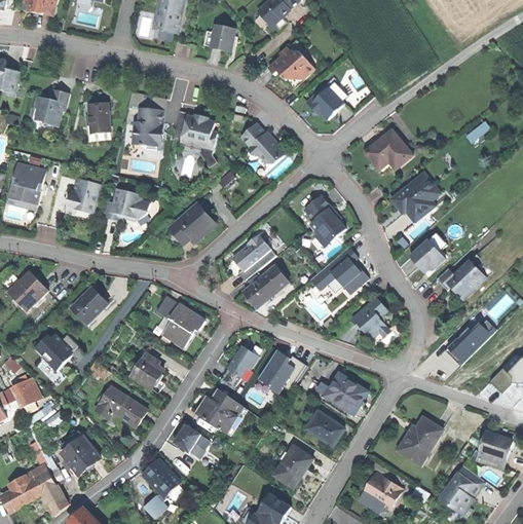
[(23,8),(31,10),(33,0),(25,0),(23,8)]
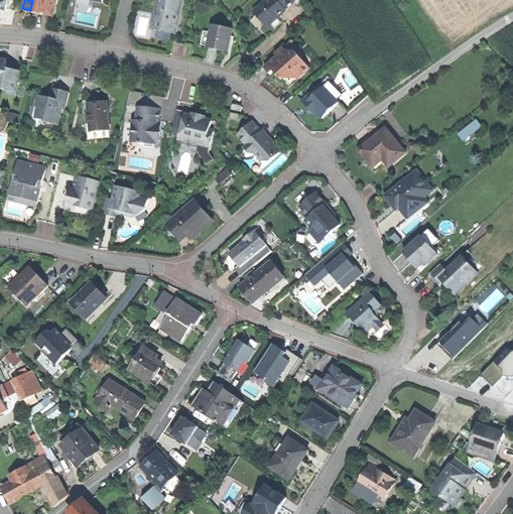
[(36,11),(43,13),(45,3),(55,5),(56,0),(32,0),(30,10),(36,11)]
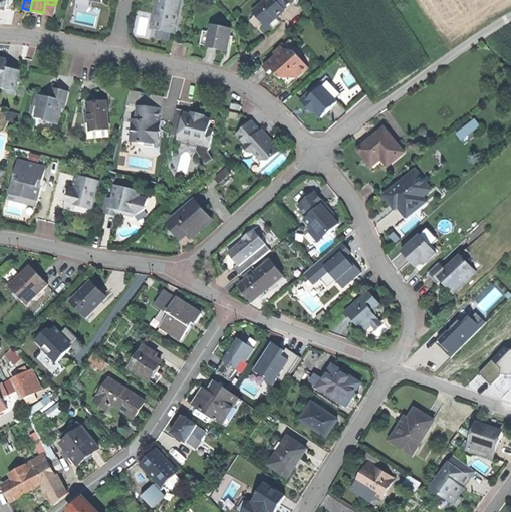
[(156,0),(150,26),(161,29),(174,31),(180,0),(156,0)]
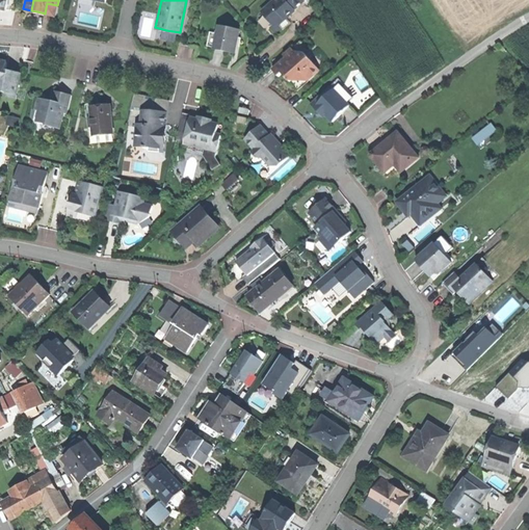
[(271,0),(261,9),(267,17),(272,22),(269,25),(273,30),(281,25),(276,21),(300,0),(271,0)]
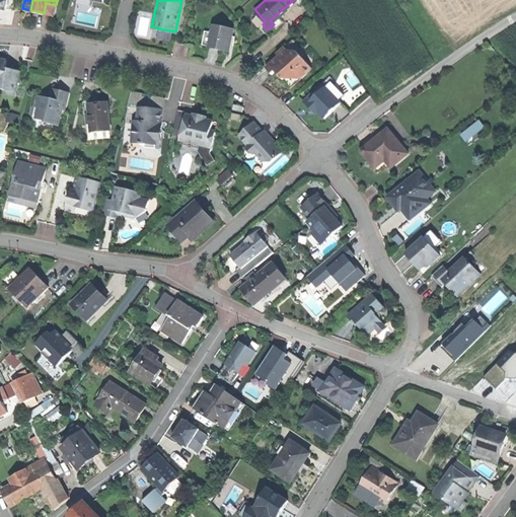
[(44,13),(54,14),(56,5),(46,3),(44,13)]
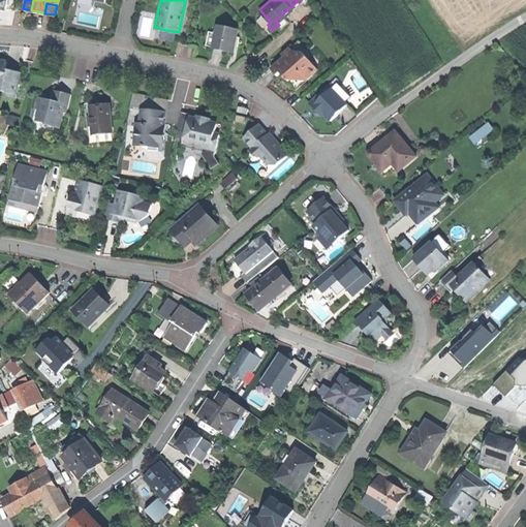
[(221,49),(233,51),(237,28),(217,24),(215,32),(213,45),(213,47),(221,49)]
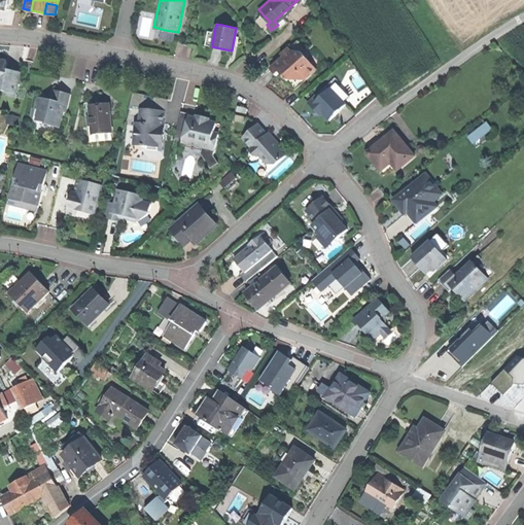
[(204,43),(212,45),(214,32),(207,30),(204,43)]
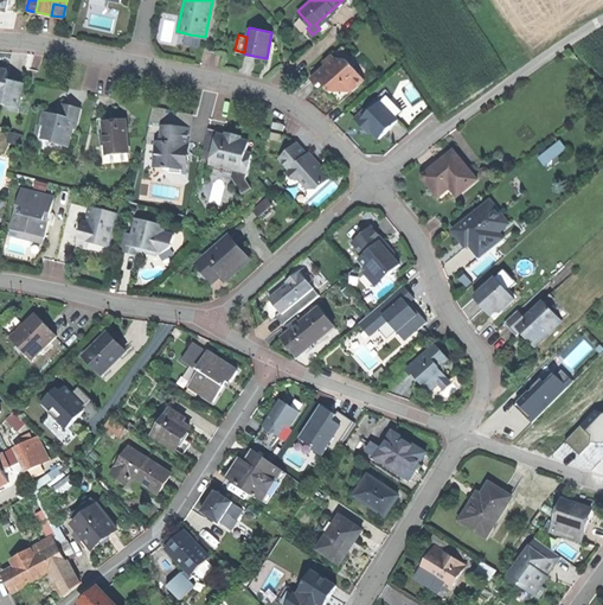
[(322,61),(325,64),(326,65),(335,57),(332,53),(322,61)]
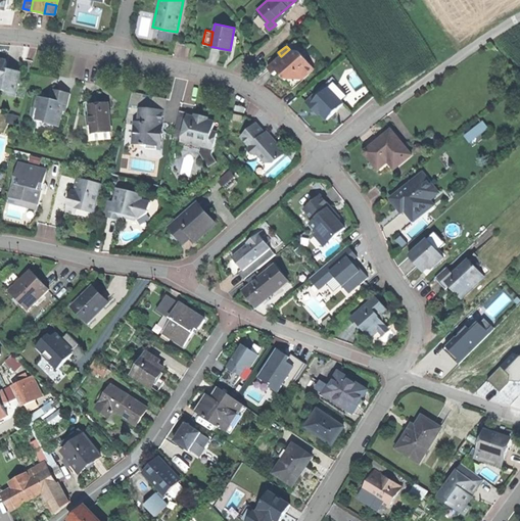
[(280,55),(268,65),(273,73),(277,69),(281,75),(285,79),(295,72),(301,79),(314,67),(299,50),(294,54),(289,49),(281,56),(280,55)]
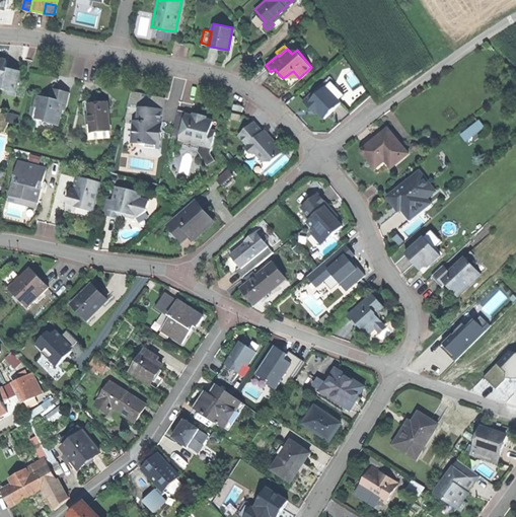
[(0,87),(5,88),(4,92),(14,94),(18,73),(13,72),(14,68),(3,66),(5,58),(0,57),(0,87)]
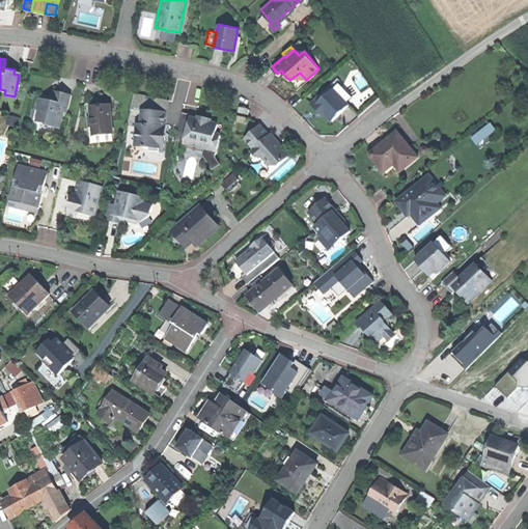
[(297,87),(306,80),(300,73),(289,80),(297,87)]
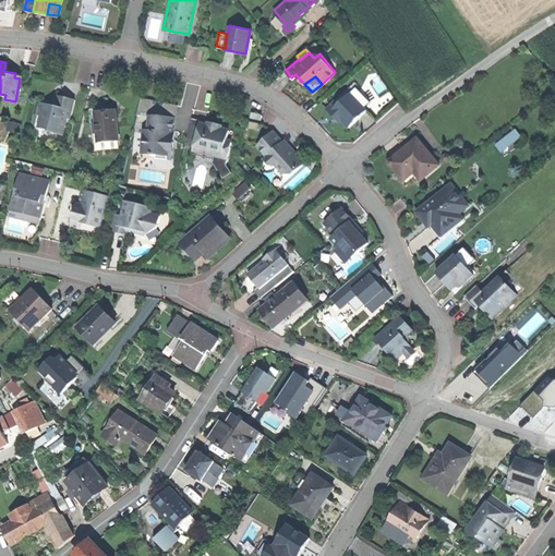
[(336,98),(326,107),(335,117),(337,115),(341,119),(348,125),(365,109),(350,92),(339,101),(336,98)]
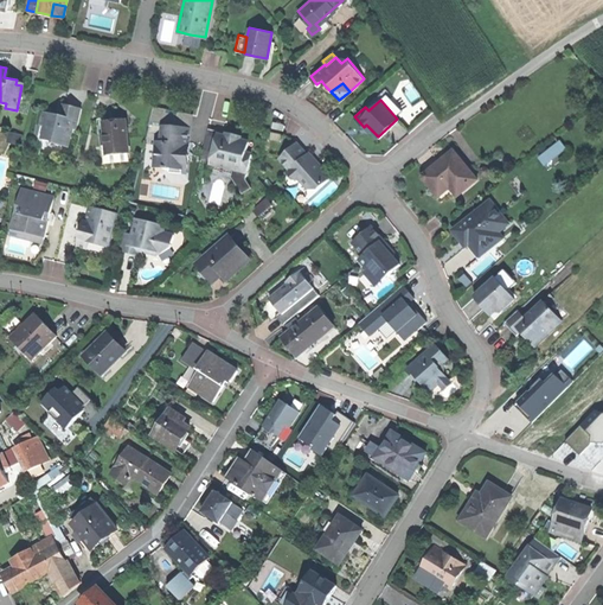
[(71,104),(62,102),(59,113),(42,109),(39,122),(44,123),(40,137),(52,139),(52,141),(66,145),(71,127),(75,127),(79,106),(71,104)]
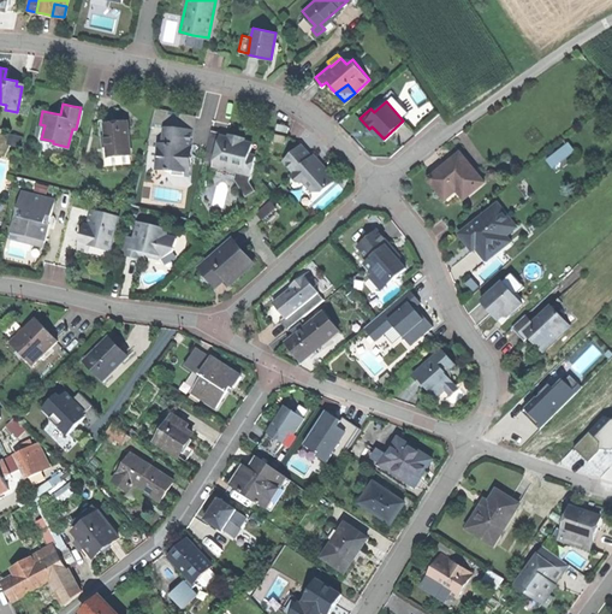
[(130,163),(129,153),(107,155),(106,145),(102,146),(102,134),(105,134),(104,120),(104,117),(97,117),(102,164),(130,163)]
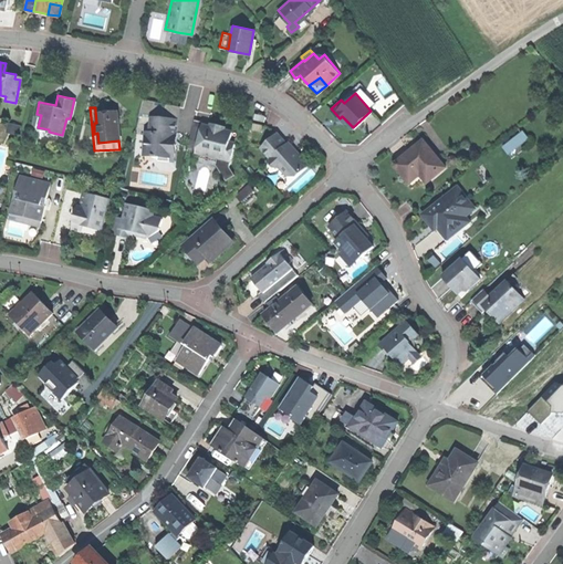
[(104,111),(95,111),(96,123),(94,123),(94,134),(97,133),(98,143),(118,141),(116,110),(104,111)]
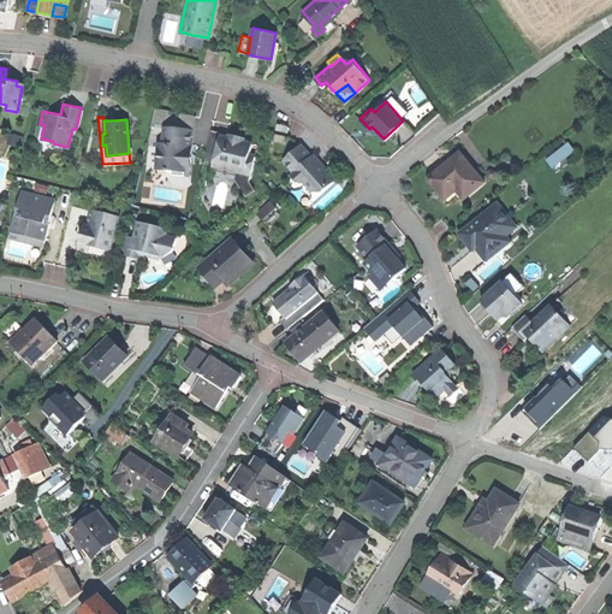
[(179,127),(164,127),(162,142),(156,142),(155,167),(166,167),(166,170),(171,170),(172,167),(174,166),(189,166),(190,155),(185,151),(185,145),(190,146),(191,128),(179,127)]
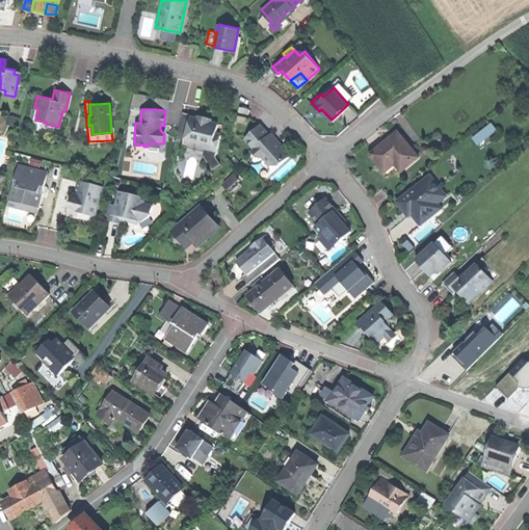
[(193,113),(181,110),(175,138),(184,140),(216,149),(220,133),(215,132),(217,122),(203,118),(193,116),(193,113)]
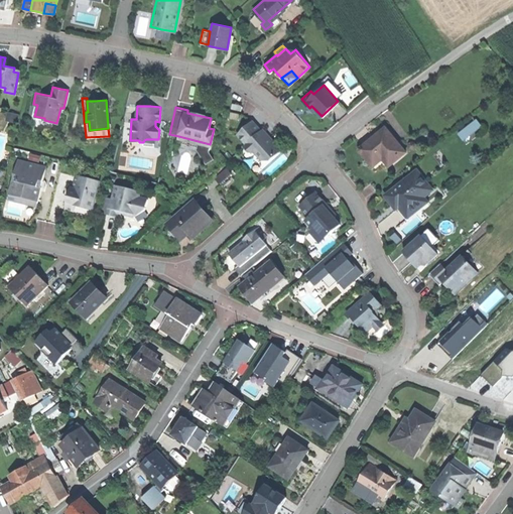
[(463,138),(482,123),(476,115),(457,130),(463,138)]
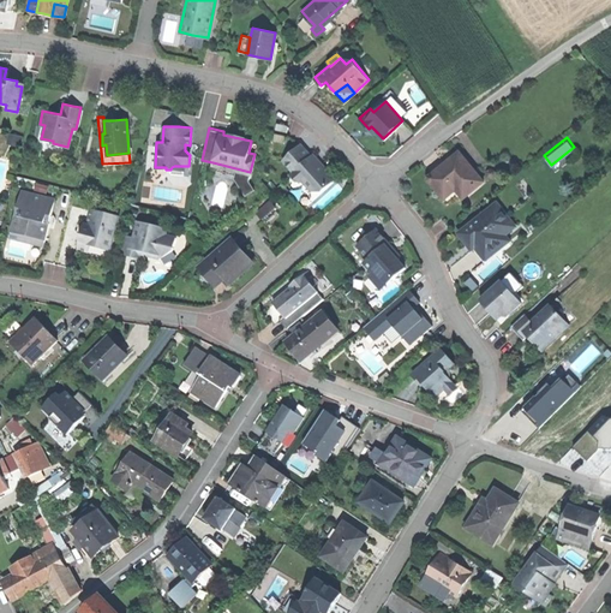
[(299,142),(282,159),(292,171),(292,176),(295,179),(301,179),(310,189),(316,184),(322,190),(333,179),(324,170),(327,168),(318,159),(315,159),(310,155),(299,142)]
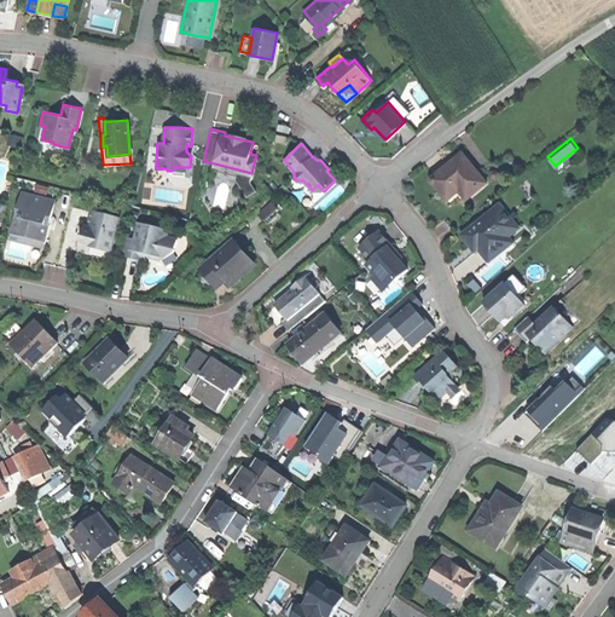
[(457,190),(464,199),(485,182),(462,153),(434,174),(429,176),(428,180),(431,184),(433,183),(437,190),(446,199),(457,190)]
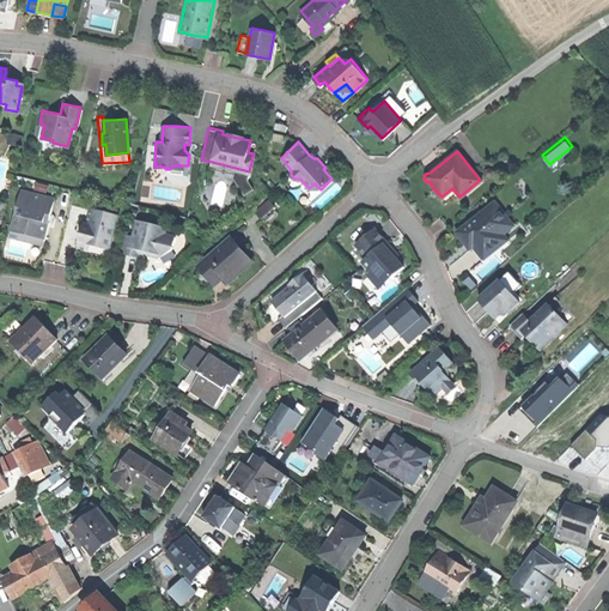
[(248,179),(249,171),(212,162),(211,168),(236,175),(241,192),(250,189),(248,179)]
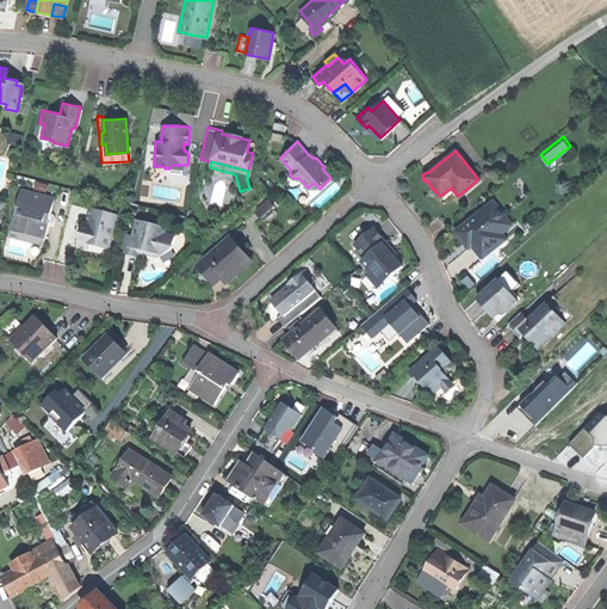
[(24,239),(32,240),(32,238),(43,240),(54,196),(20,189),(10,235),(24,239)]
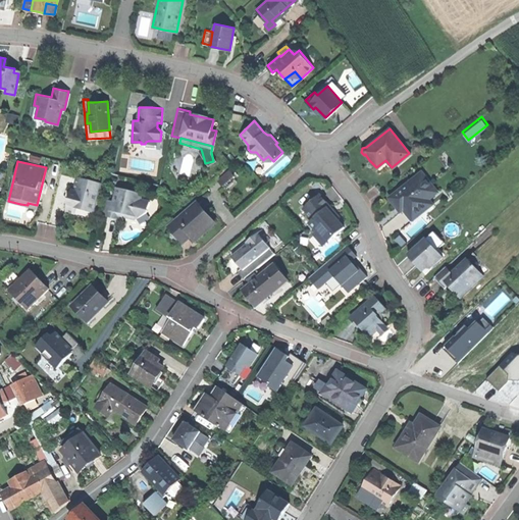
[(403,208),(411,218),(425,207),(418,199),(426,196),(434,190),(420,171),(400,187),(401,189),(398,192),(397,190),(388,197),(395,205),(399,210),(403,208)]
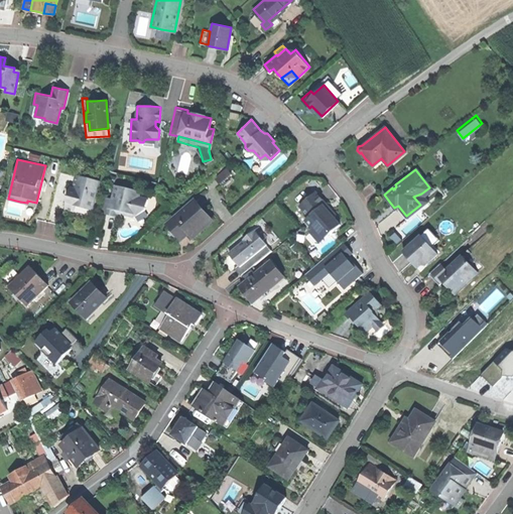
[(69,190),(63,208),(73,211),(75,204),(81,206),(92,209),(99,179),(76,173),(73,185),(77,186),(75,193),(69,190)]
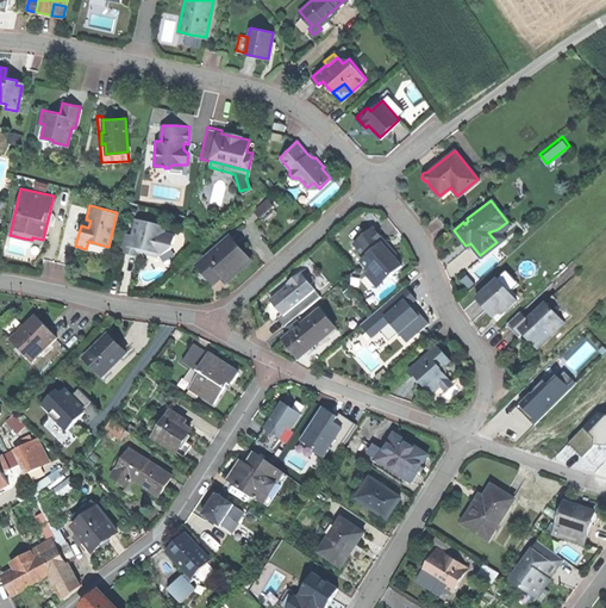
[(120,233),(117,250),(137,254),(139,243),(144,244),(149,252),(152,253),(157,254),(170,247),(173,234),(162,231),(164,224),(133,218),(131,234),(120,233)]
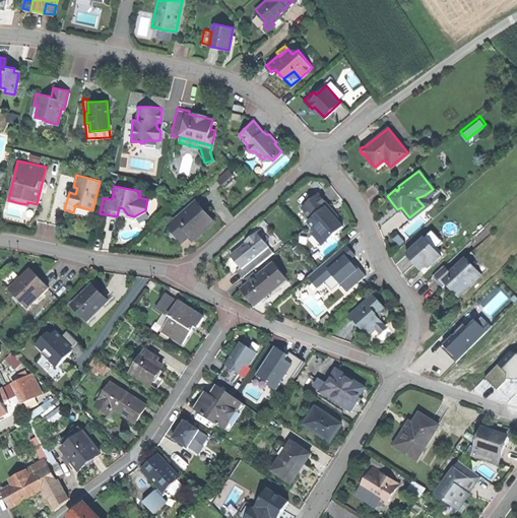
[(317,192),(301,206),(311,217),(307,220),(314,230),(317,233),(319,231),(326,239),(341,224),(335,217),(325,205),(327,203),(317,192)]
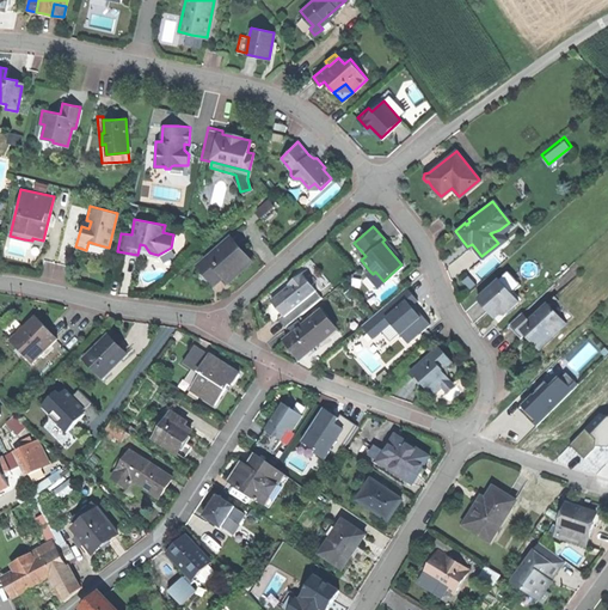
[(505,238),(499,230),(490,233),(498,243),(505,238)]
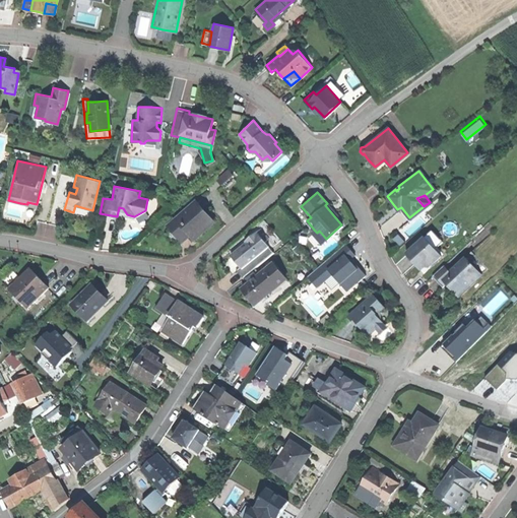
[(175,232),(181,239),(189,232),(193,237),(212,220),(196,201),(169,224),(175,232)]
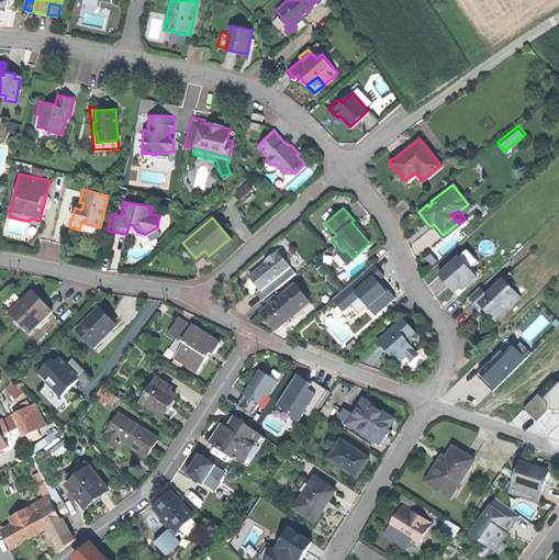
[(359,226),(354,220),(351,222),(362,235),(366,233),(359,226)]
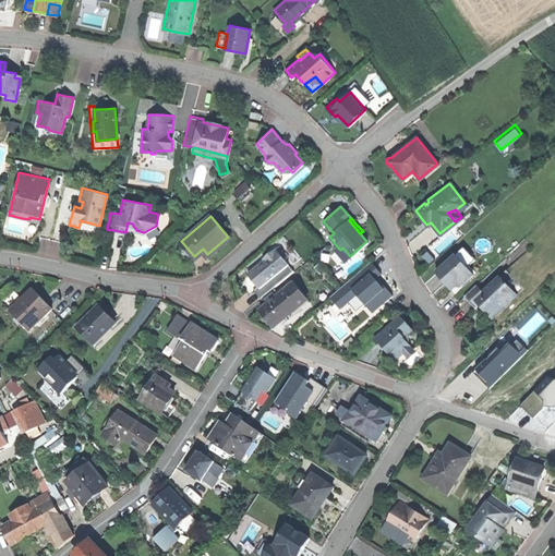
[(256,285),(258,287),(288,263),(284,258),(287,255),(279,244),(263,257),(265,258),(248,273),(253,279),(255,278),(257,280),(258,282),(256,285)]
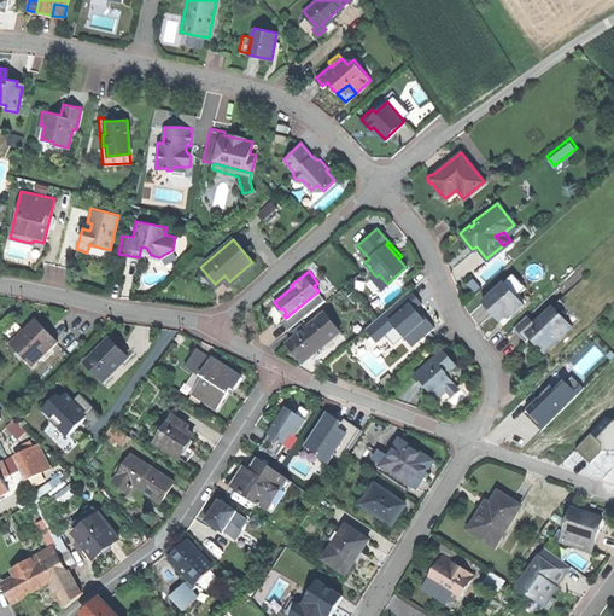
[(380,289),(387,284),(379,274),(376,277),(373,273),(369,277),(380,289)]
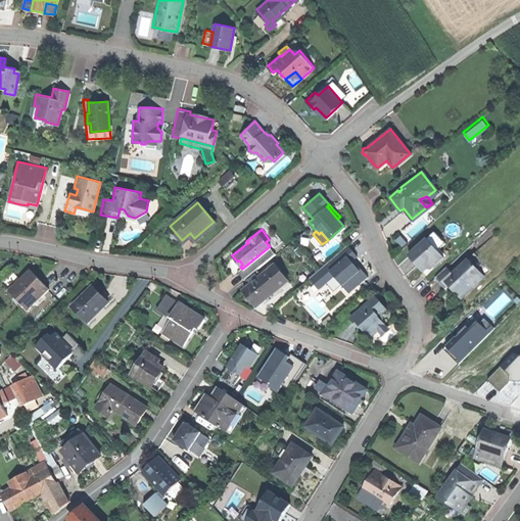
[(433,231),(425,237),(435,248),(443,242),(433,231)]
